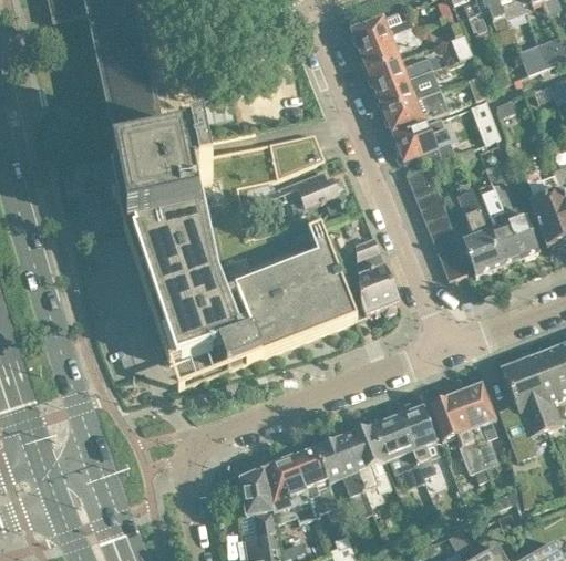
[(91,11),(100,49),(122,153),(163,144),(131,0),(52,0),(53,3),(68,0),(73,0),(78,14),(91,11)]
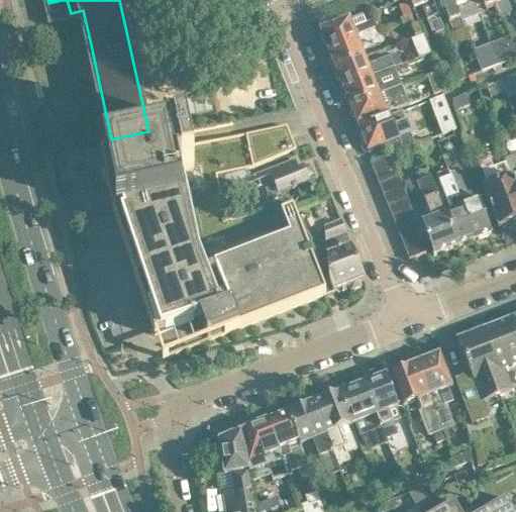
[(394,0),(411,0),(414,6),(421,3),(431,29),(434,28),(435,31),(440,43),(448,39),(445,33),(443,28),(437,11),(431,0),(394,0)]
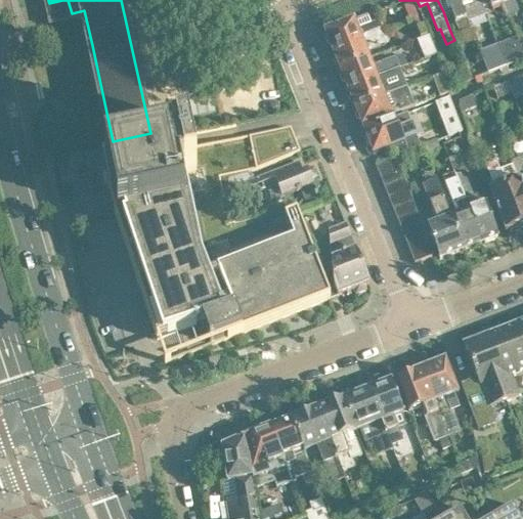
[(407,0),(404,1),(410,16),(420,13),(415,0),(407,0)]
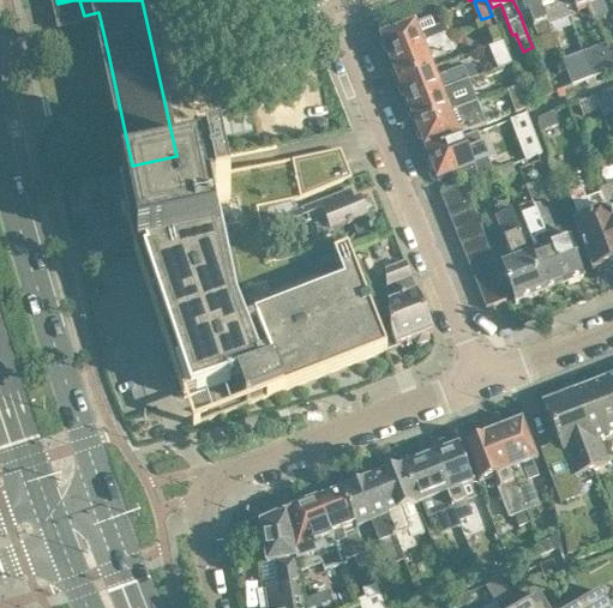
[(512,0),(520,13),(527,11),(532,24),(534,24),(539,36),(553,30),(550,23),(540,0),(512,0)]
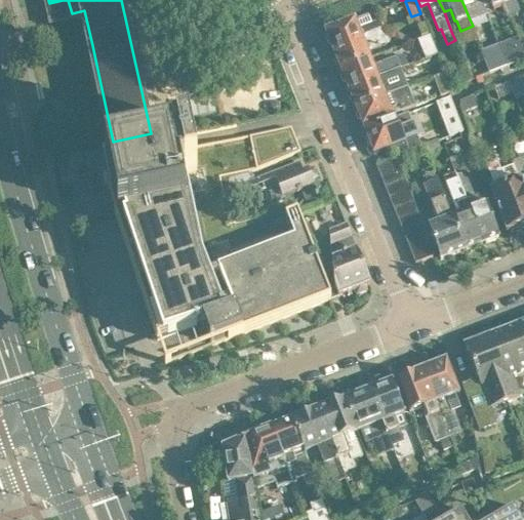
[(461,0),(470,20),(487,12),(484,4),(482,0),(461,0)]
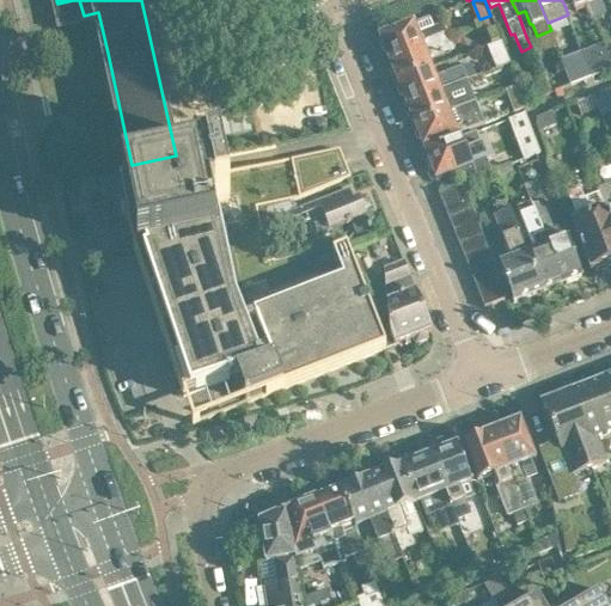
[(587,0),(588,1),(593,14),(605,10),(602,0),(587,0)]
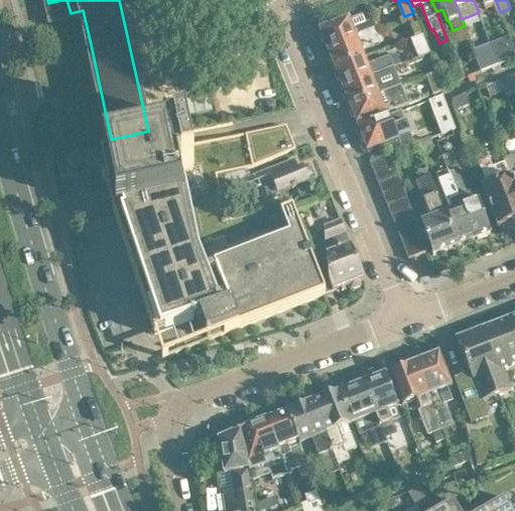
[(322,29),(319,32),(323,39),(326,40),(328,45),(379,26),(375,15),(366,19),(363,10),(350,15),(320,26),(322,29)]
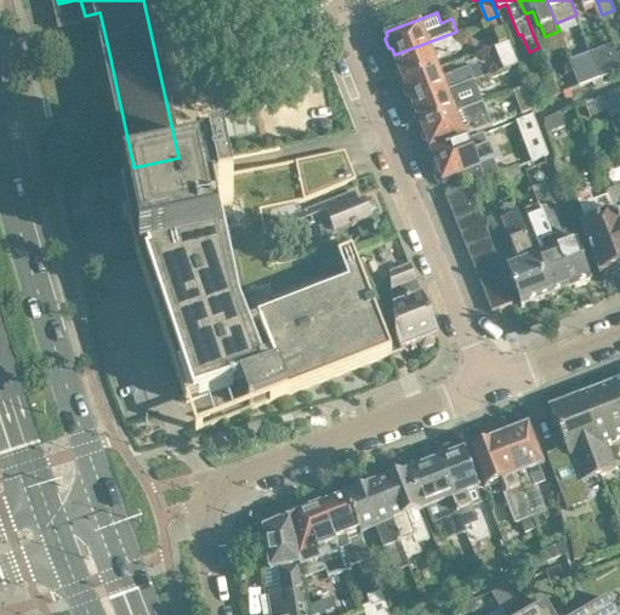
[(487,20),(485,21),(491,35),(504,32),(498,16),(487,20)]
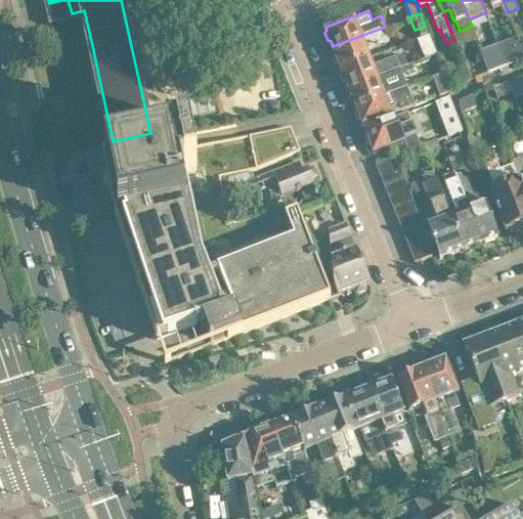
[(385,27),(333,46),(335,52),(334,55),(339,67),(371,54),(367,47),(390,38),(385,27)]
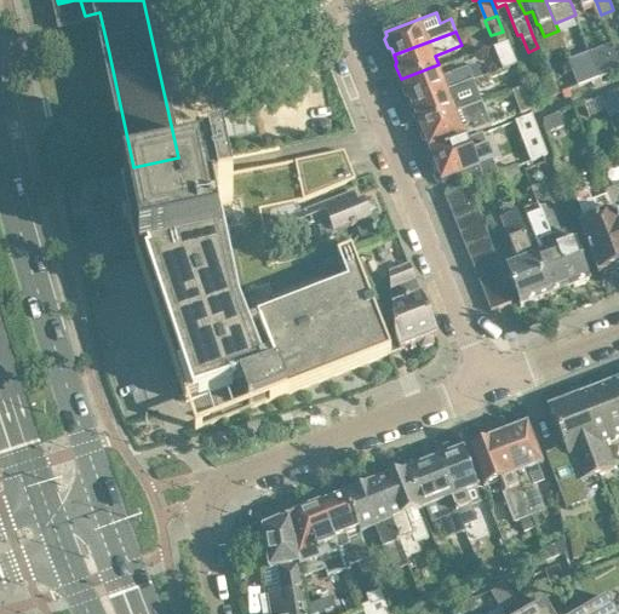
[(600,74),(618,66),(618,59),(615,52),(615,50),(594,58),(594,61),(600,74)]
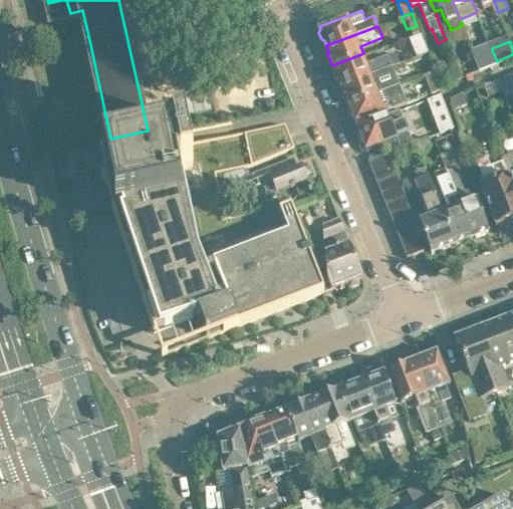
[(363,53),(332,65),(336,75),(339,77),(341,83),(394,62),(401,60),(397,49),(366,60),(363,53)]
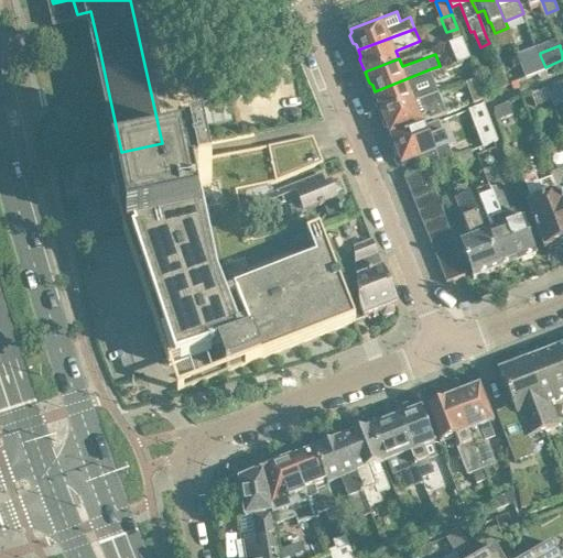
[(521,62),(527,75),(545,67),(540,55),(521,62)]
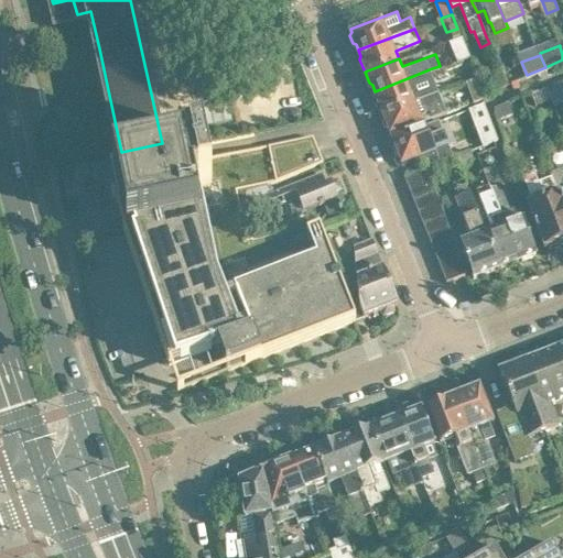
[(432,68),(375,91),(377,97),(376,100),(380,111),(414,98),(440,89),(432,68)]
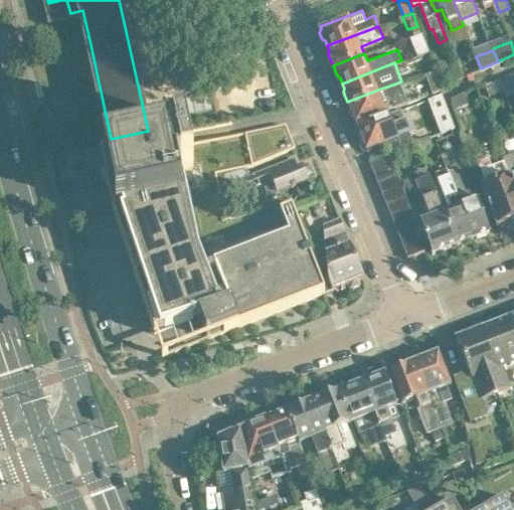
[(433,68),(424,71),(432,92),(440,89),(439,86),(433,68)]
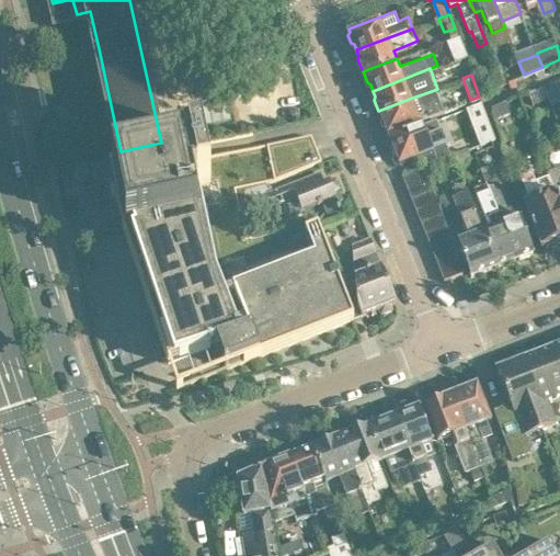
[(559,76),(544,83),(548,97),(551,104),(559,101),(559,76)]
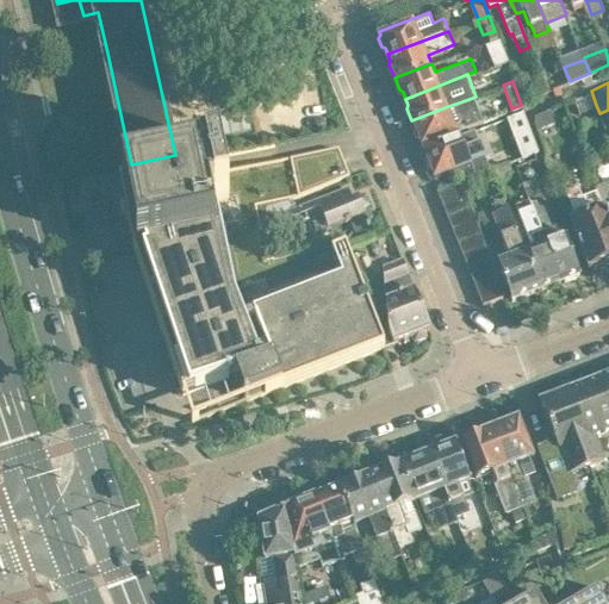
[(582,110),(596,105),(591,91),(577,97),(582,110)]
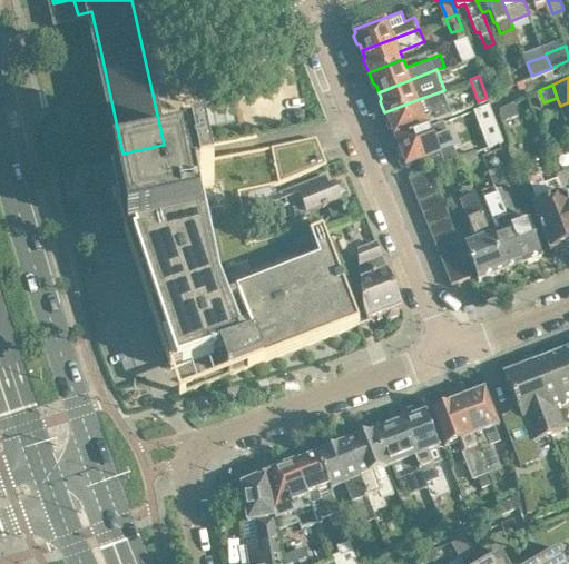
[(419,99),(384,112),(389,125),(392,126),(395,132),(395,135),(428,122),(428,121),(452,111),(444,90),(419,99)]
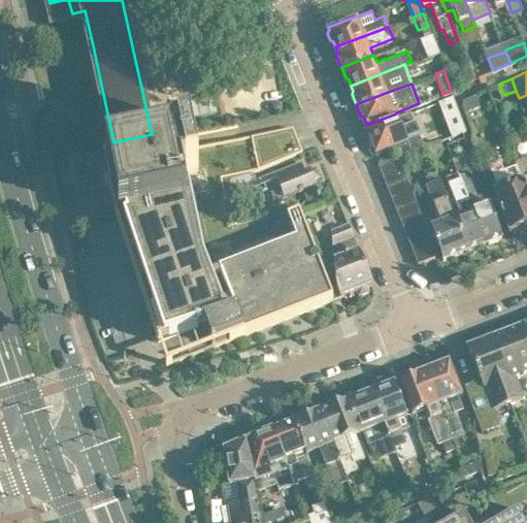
[(482,104),(478,92),(463,98),(462,105),(464,110),(482,104)]
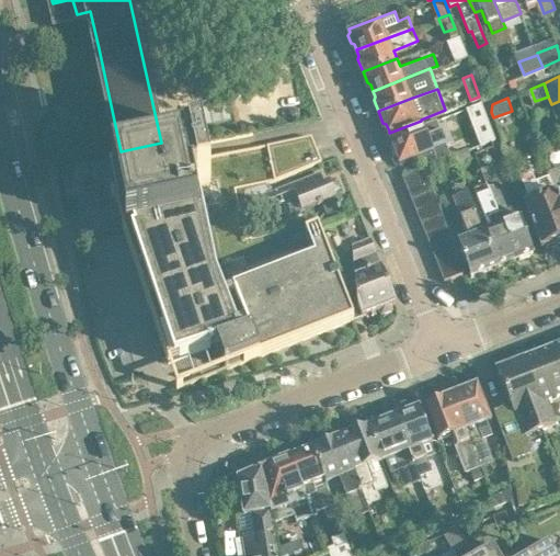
[(421,121),(389,133),(390,135),(391,138),(390,142),(392,148),(393,149),(397,150),(400,160),(413,156),(416,161),(422,159),(424,163),(450,154),(436,117),(422,123),(421,121)]
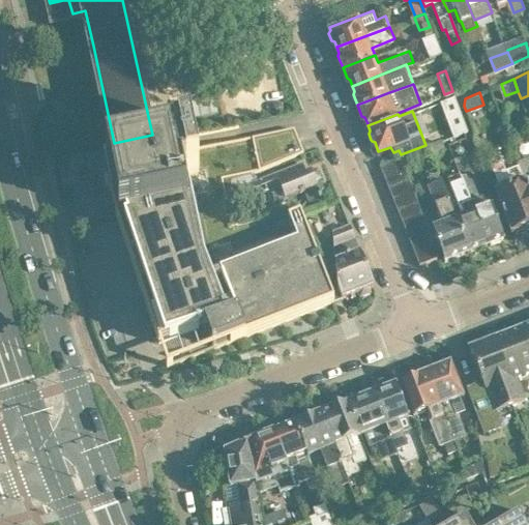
[(107,150),(113,182),(113,183),(119,211),(118,210),(116,210),(120,224),(227,191),(224,175),(259,168),(304,149),(295,125),(195,147),(190,128),(178,130),(180,143),(176,144),(174,136),(107,150)]
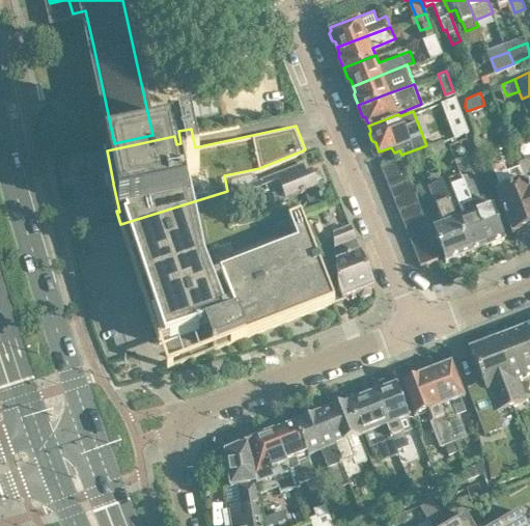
[(431,143),(429,144),(433,154),(446,148),(443,139),(431,143)]
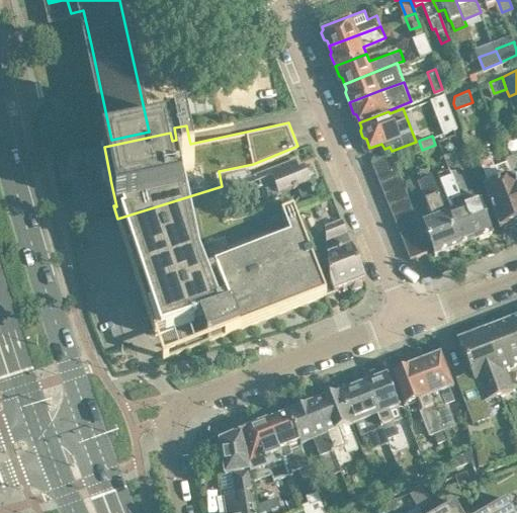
[(449,167),(476,237),(493,231),(481,197),(476,200),(462,166),(456,149),(444,154),(449,167)]
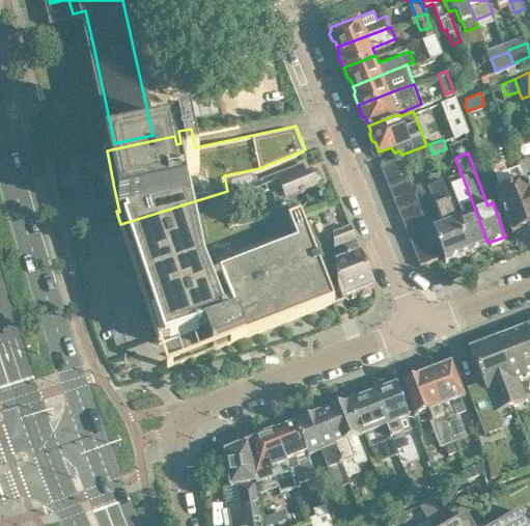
[(406,166),(401,155),(381,163),(385,174),(406,166)]
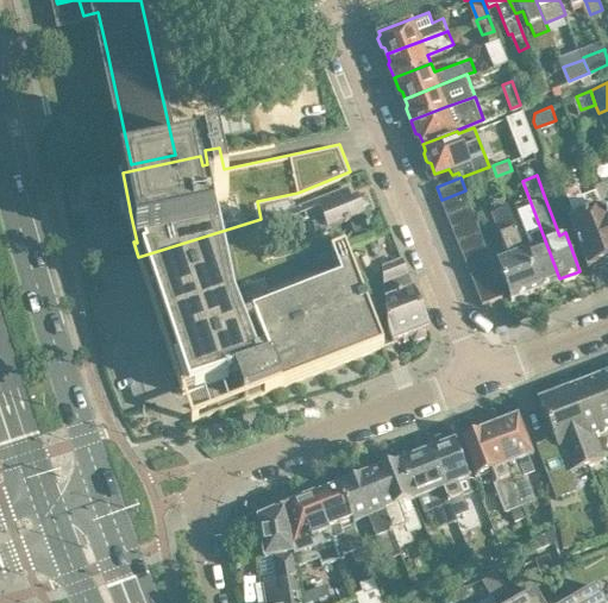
[(576,178),(564,183),(580,224),(574,225),(589,265),(605,259),(607,261),(607,219),(595,187),(582,193),(576,178)]
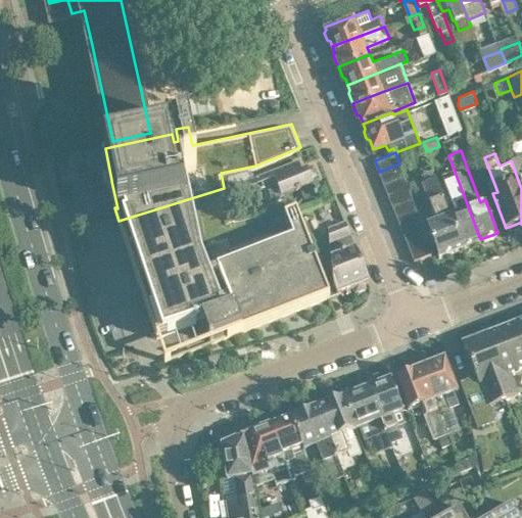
[(521,170),(520,166),(521,161),(521,155),(520,153),(510,157),(511,160),(521,188),(521,170)]
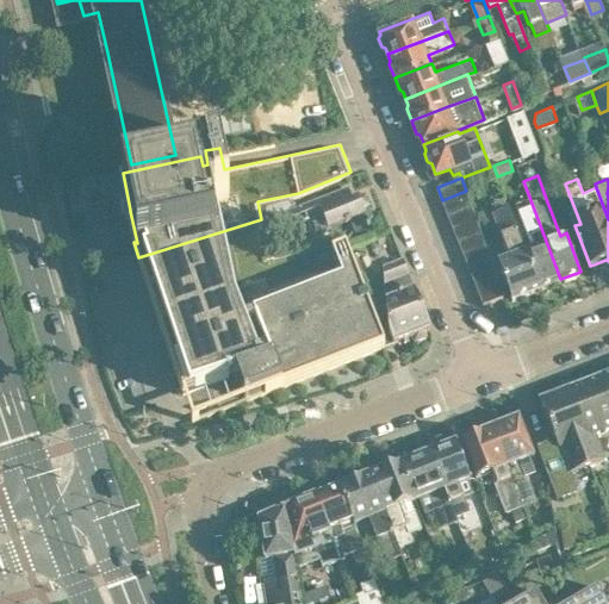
[(347,186),(275,213),(281,228),(323,211),(329,225),(346,218),(346,219),(353,217),(352,216),(366,210),(359,192),(353,194),(349,184),(347,185),(347,186)]
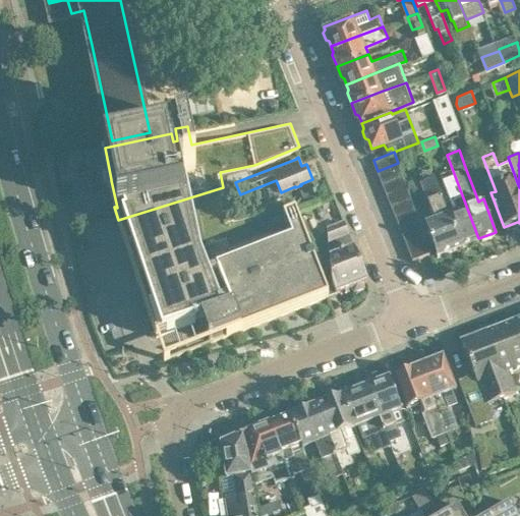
[(402,173),(398,163),(378,171),(383,181),(402,173)]
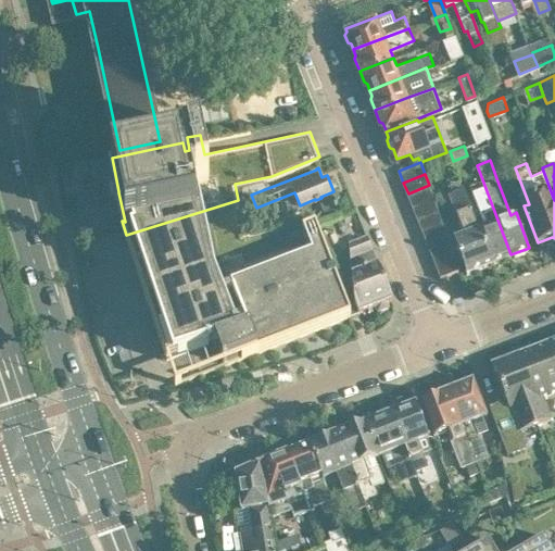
[(478,227),(492,262),(511,254),(482,179),(469,185),(484,224),(478,227)]
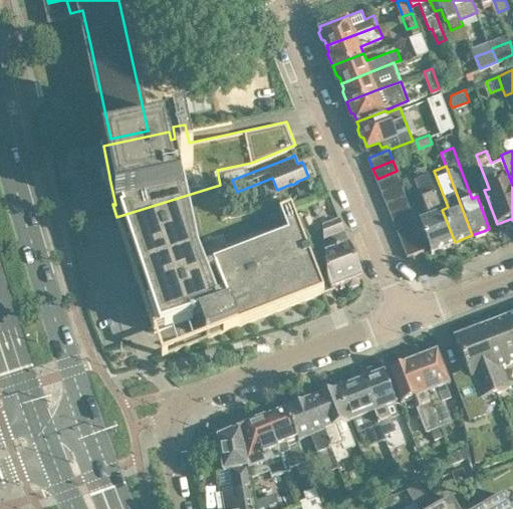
[(377,179),(381,190),(401,182),(397,171),(377,179)]
